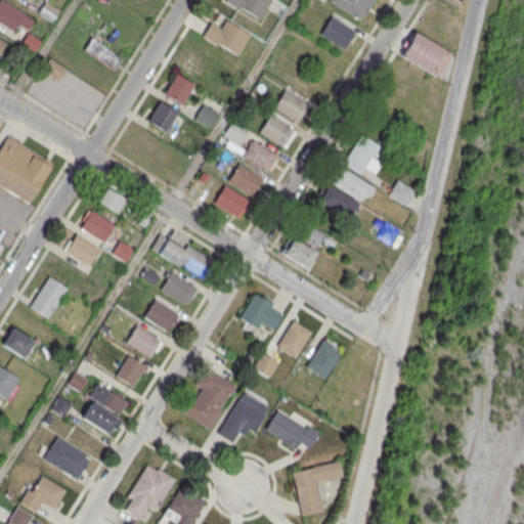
[(271,0),(225,0),(224,2),(237,10),(238,8),(259,20),(271,0)]
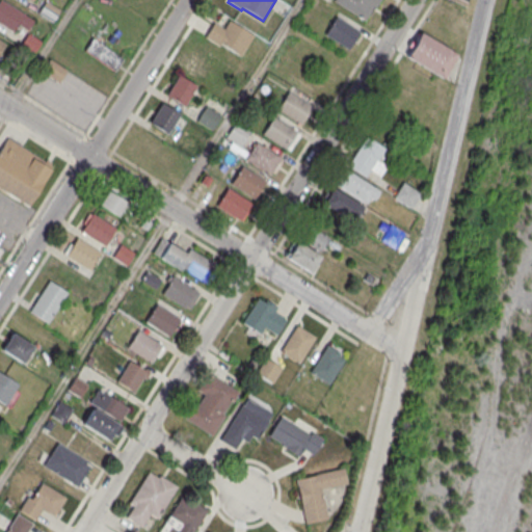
[(367,21),(378,0),(331,0),(331,1),(367,21)]
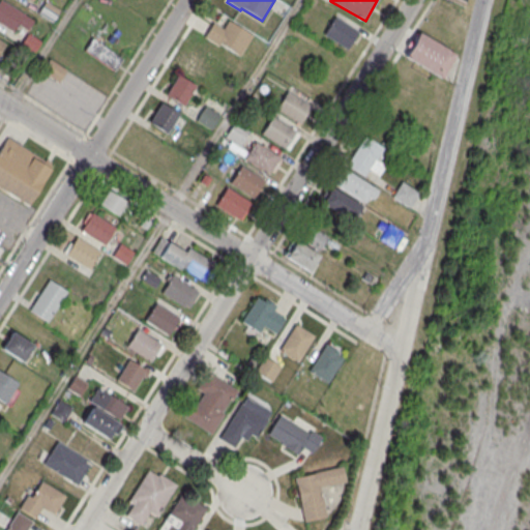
[(0,1),(33,22),(27,31),(18,26),(12,33),(0,25),(0,1)]
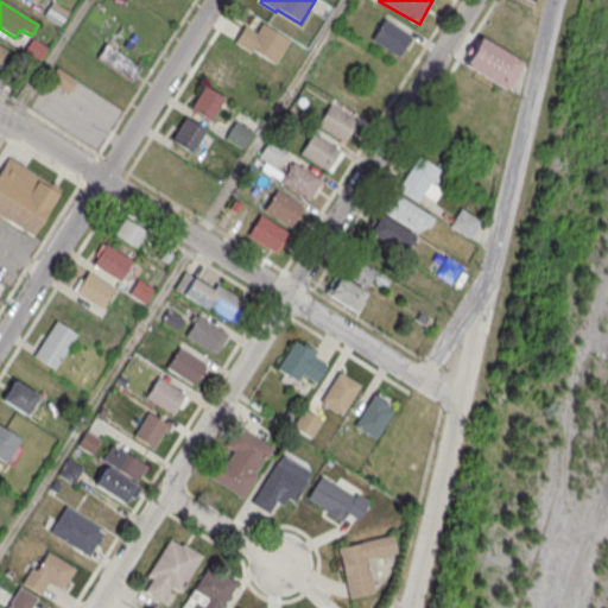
[(44,1),(44,21),(65,21),(65,1),(44,1)]
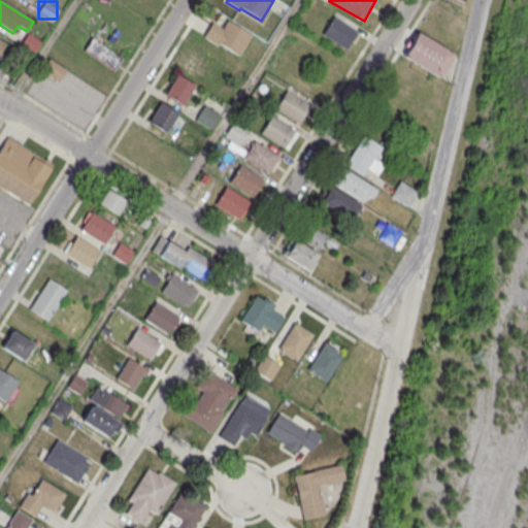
[(321,34),(345,48),(357,29),(332,15),(321,34)]
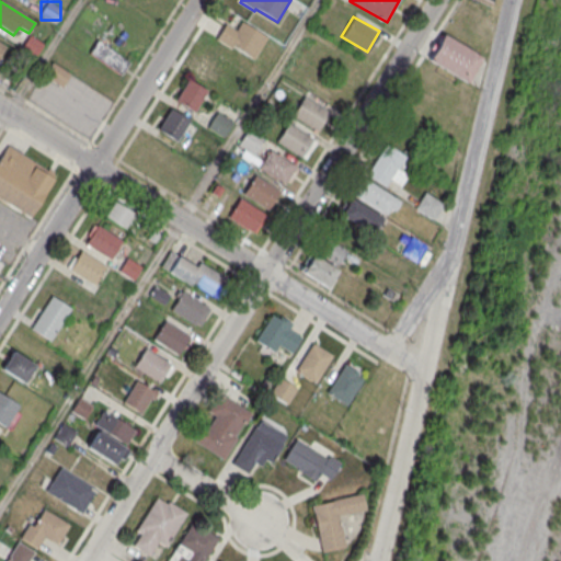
[(267,38),(241,23),(236,32),(225,25),(216,41),(230,50),(231,47),(253,61),(267,38)]
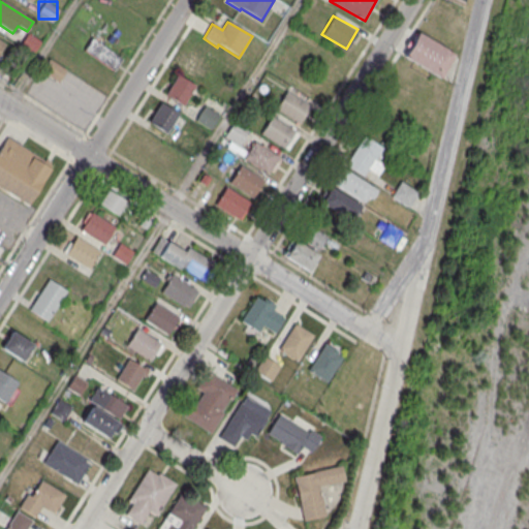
[(456,57),(418,34),(404,59),(441,81),(456,57)]
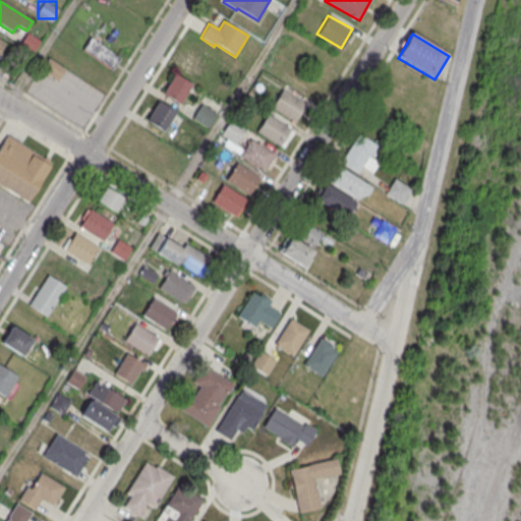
[(120,59),(112,72),(82,51),(91,39),(120,59)]
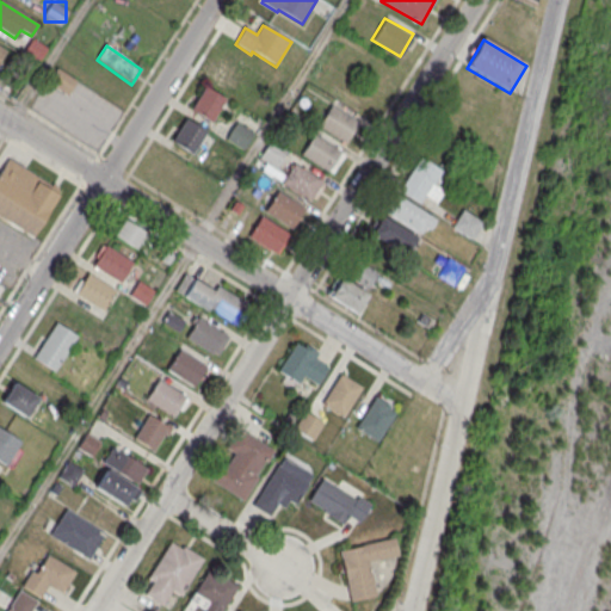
[(245,67),(224,55),(210,79),(230,91),(245,67)]
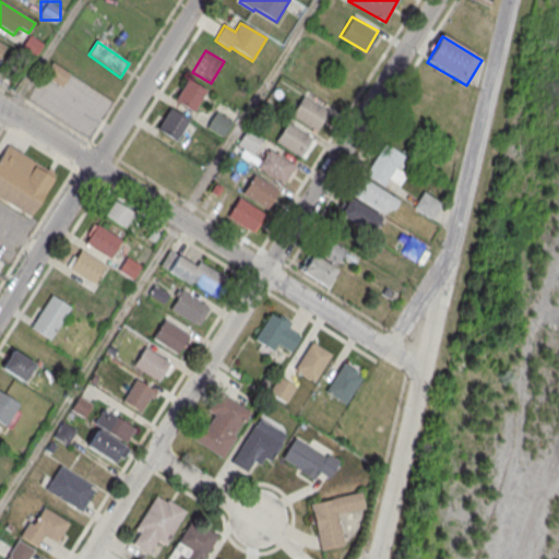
[(44,74),(61,87),(70,75),(52,62),(44,74)]
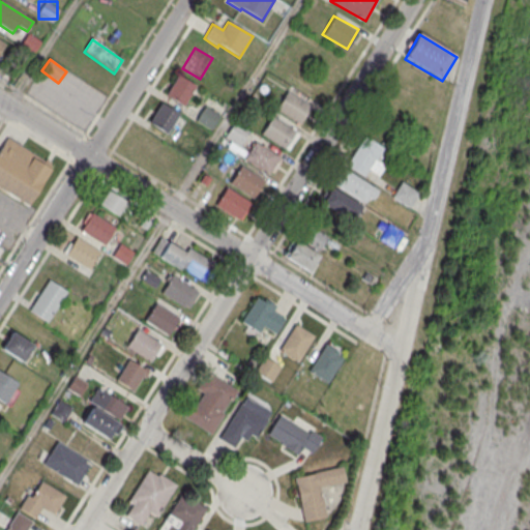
[(178,77),(196,87),(183,108),(166,96),(178,77)]
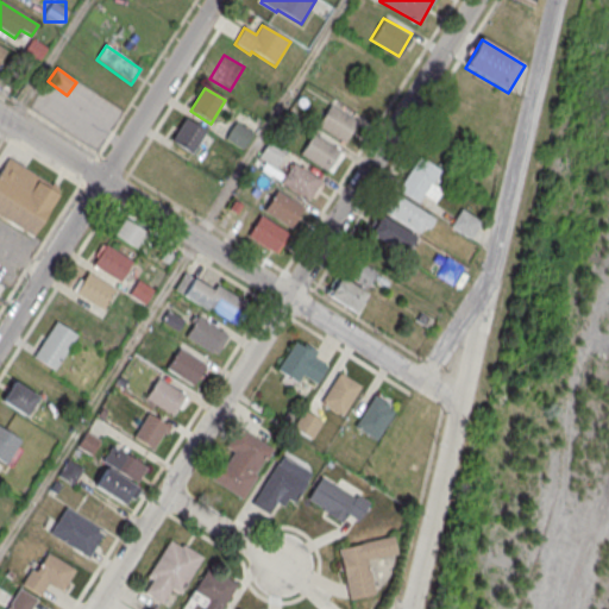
[(330,106),(358,124),(344,144),(316,126),(330,106)]
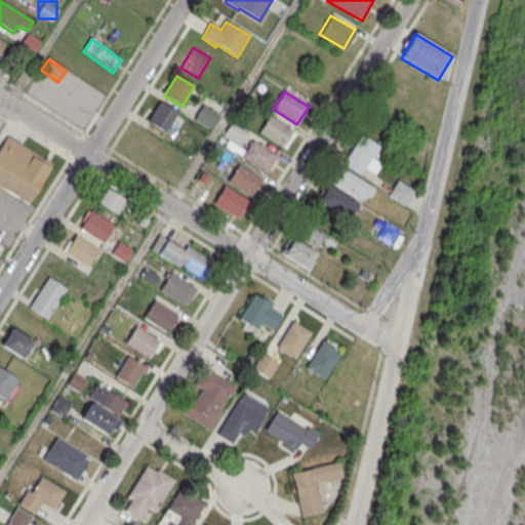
[(160,104),(177,114),(165,134),(148,123),(160,104)]
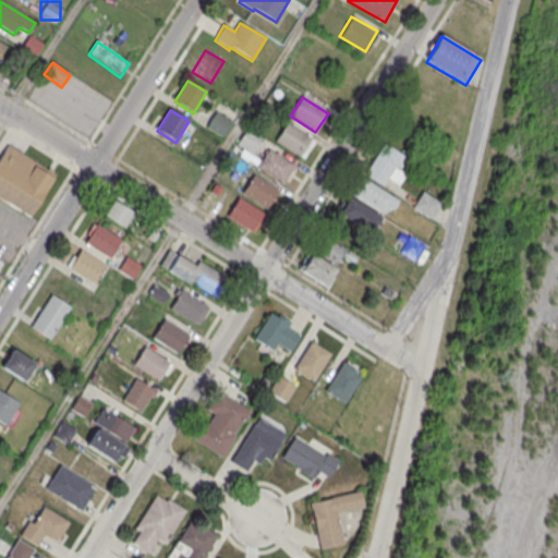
[(216,112),(231,122),(221,138),(205,129),(216,112)]
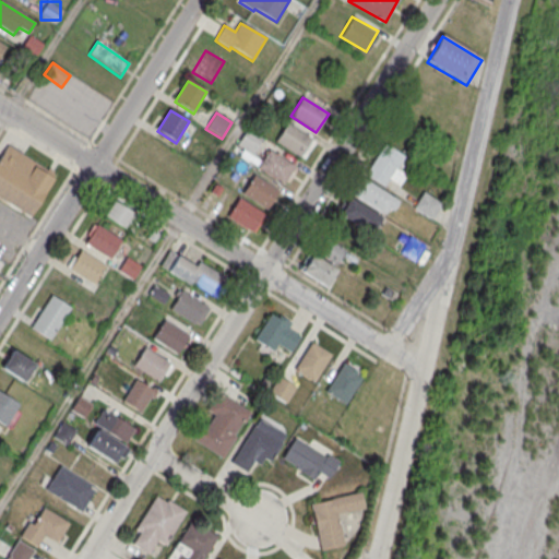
[(287,123),(312,140),(311,141),(314,143),(305,158),(301,157),(300,158),(275,142),(287,123)]
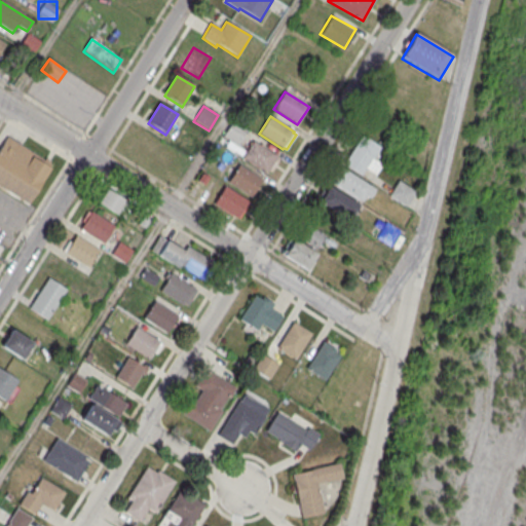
[(223,136),(236,145),(245,134),(231,124),(223,136)]
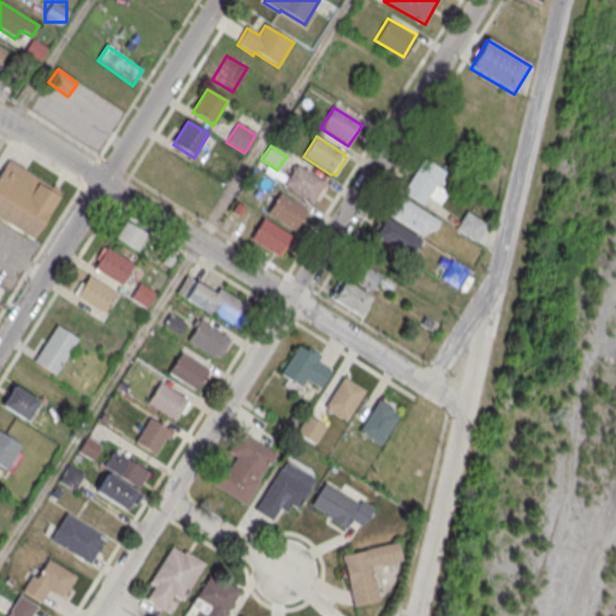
[(442,199),(444,189),(439,188),(444,166),(415,160),(407,196),(427,201),(428,196),(442,199)]
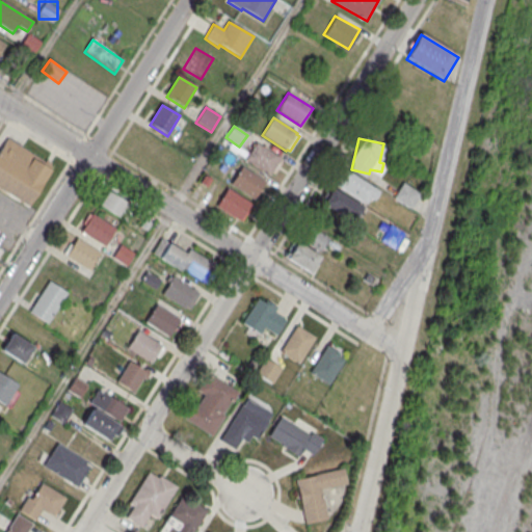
[(7,139),(0,150),(0,190),(28,208),(51,173),(42,166),(44,162),(7,139)]
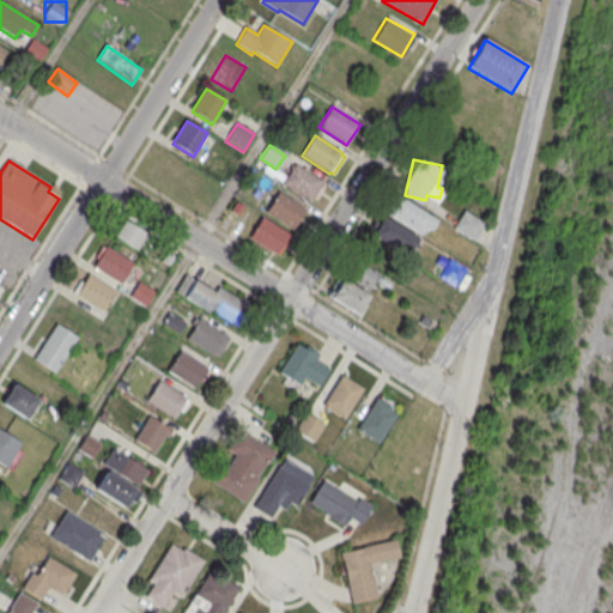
[(326,182),(295,162),(281,182),(314,202),(326,182)]
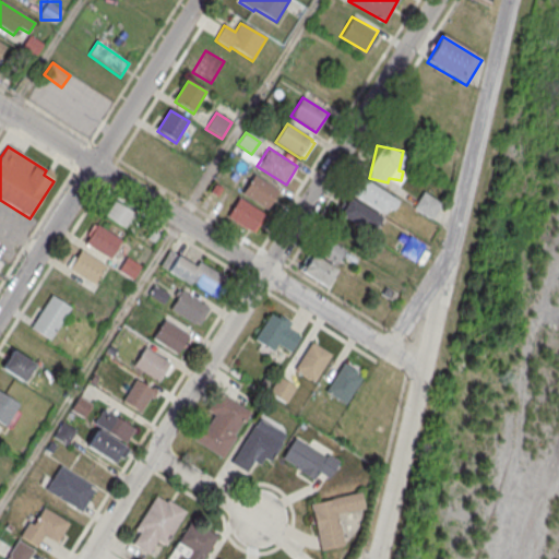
[(253,176),(278,191),(268,211),(242,194),(253,176)]
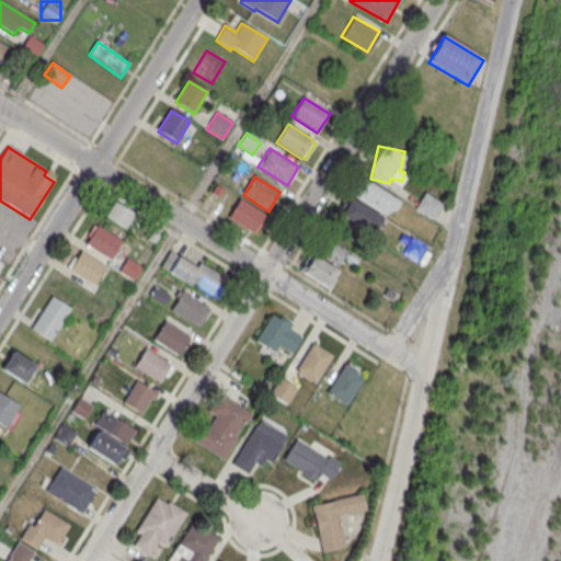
[(361,179),(399,204),(393,214),(389,210),(385,217),(351,195),(361,179)]
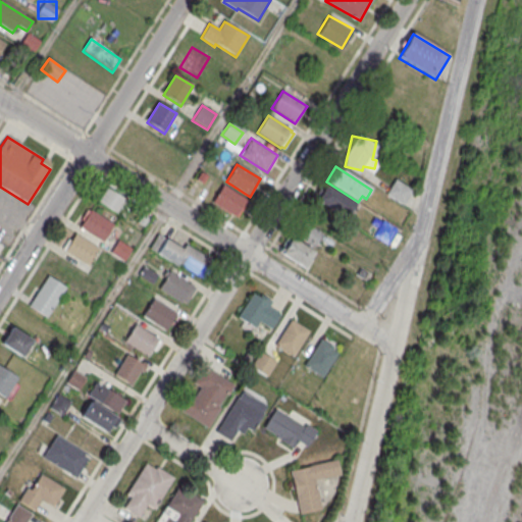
[(413,191),(396,178),(385,194),(403,206),(413,191)]
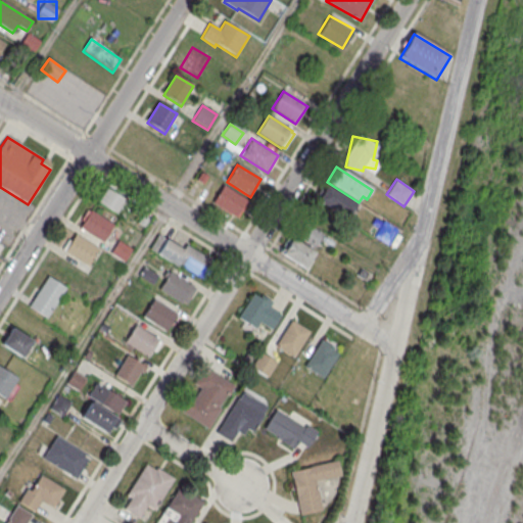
[(237,217),(247,198),(224,184),(212,202),(237,217)]
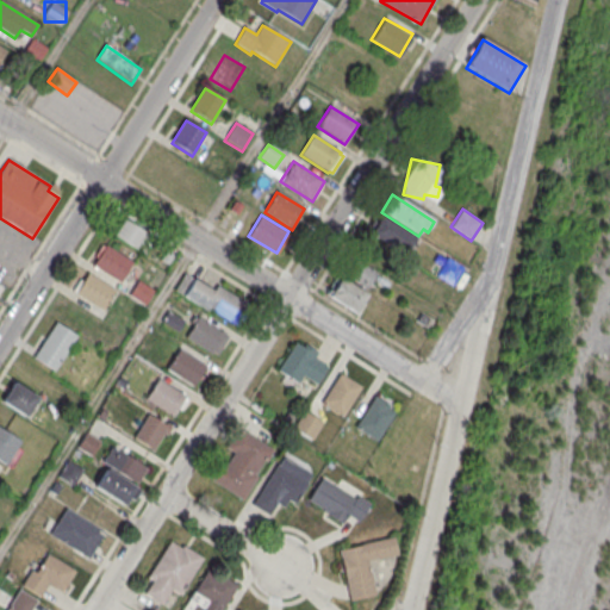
[(371,232),(404,254),(415,236),(381,215),(371,232)]
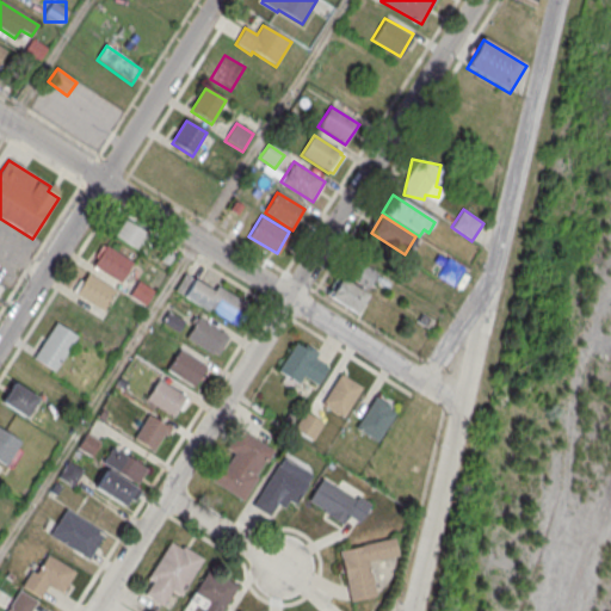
[(147,233),(124,216),(111,234),(134,250),(147,233)]
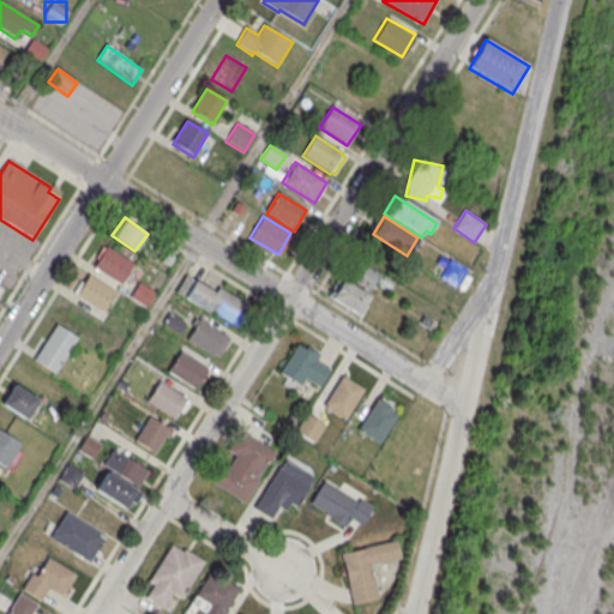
[(134,263),(104,244),(91,265),(121,283),(134,263)]
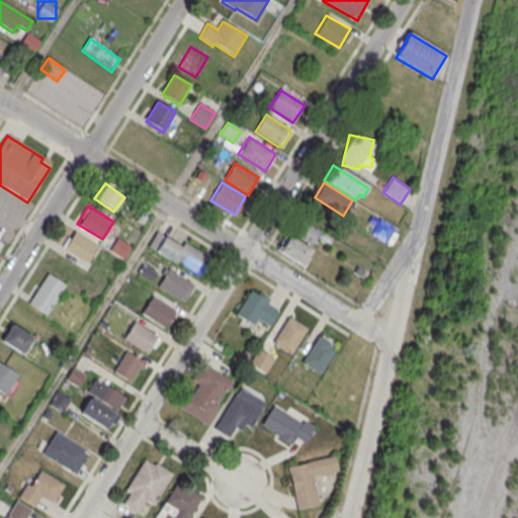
[(383,242),(394,228),(380,219),(370,234),(383,242)]
